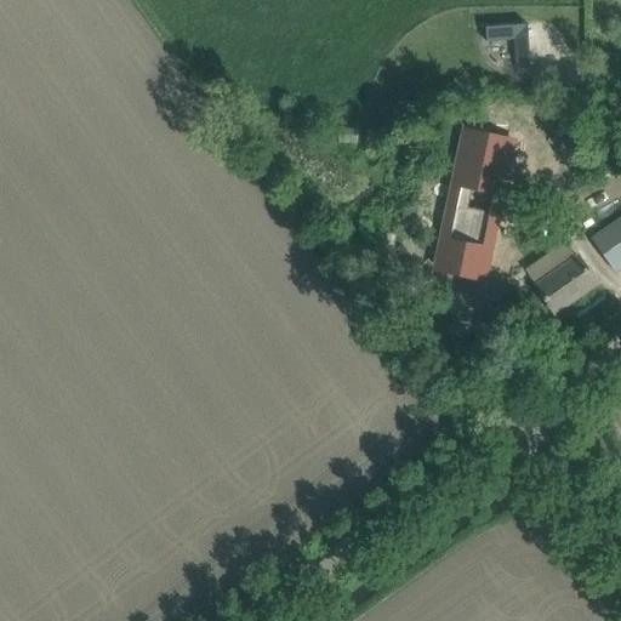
[(528,24),(485,28),(486,43),(514,40),(516,68),(530,67),(528,24)]
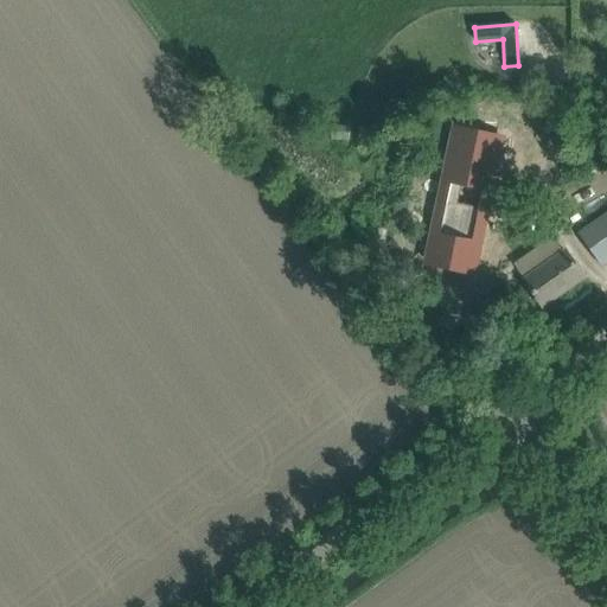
[(470,140),(506,147),(510,128),(473,122),(470,140)]
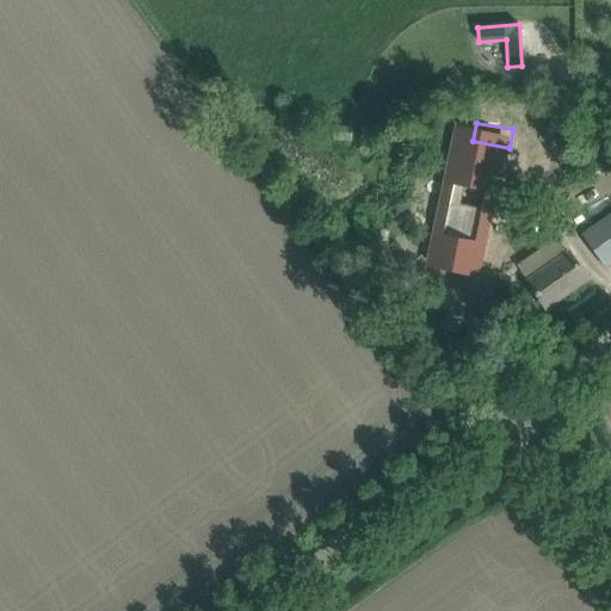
[(352,142),(352,128),(334,125),(333,141),(352,142)]
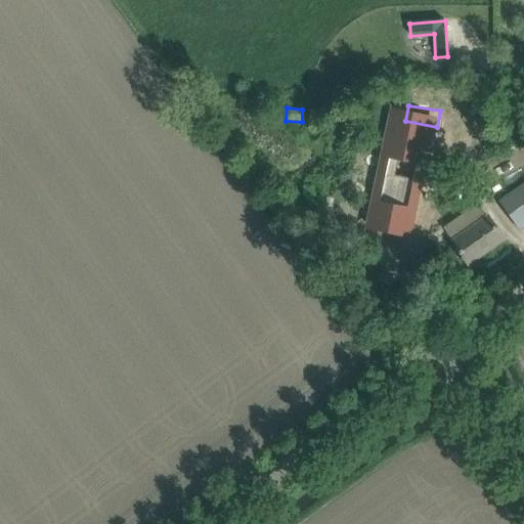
[(523,226),(523,183),(498,201),(519,230),(523,226)]
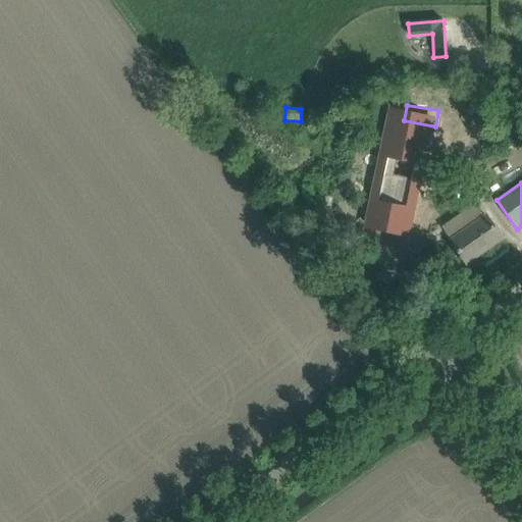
[(502,240),(490,223),(485,215),(450,240),(467,264),(502,240)]
